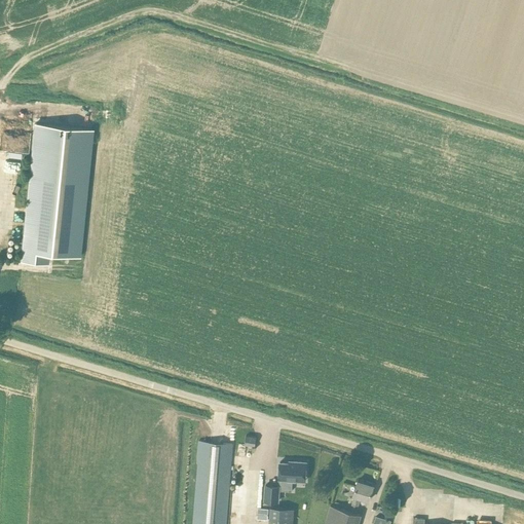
[(34,125),(20,263),(45,265),(46,256),(77,259),(89,131),(34,125)]
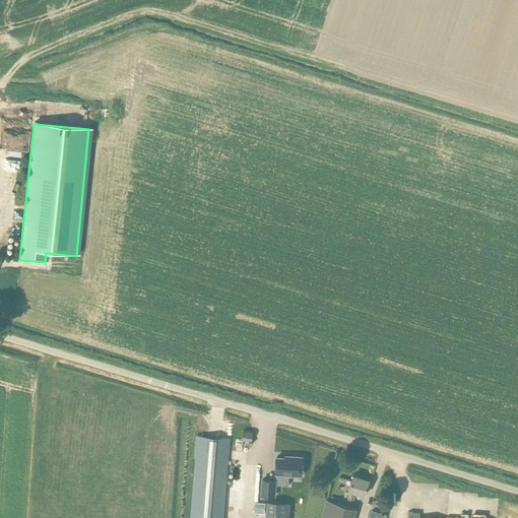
[(250,443),(251,434),(241,433),(240,442),(250,443)]
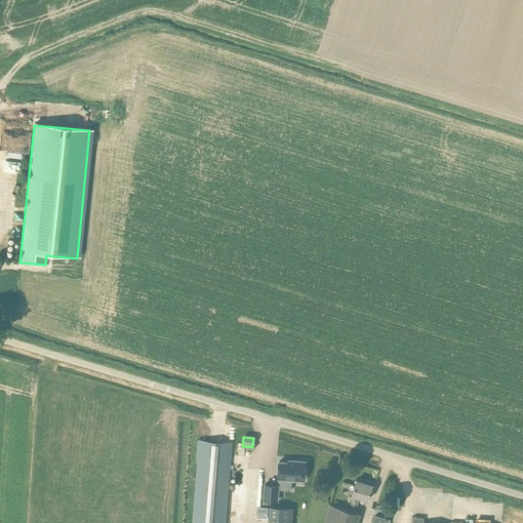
[(277,480),(276,487),(277,487),(277,491),(289,492),(290,481),(290,478),(303,479),(304,464),(290,463),(290,465),(277,464),(276,480),(277,480)]
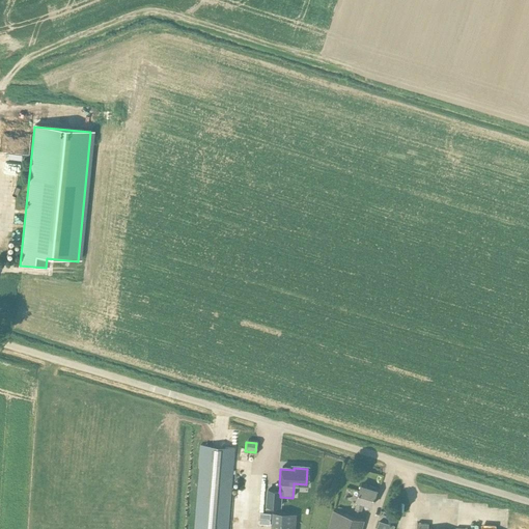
[(198,469),(197,479),(193,528),(225,528),(230,471),(198,469)]
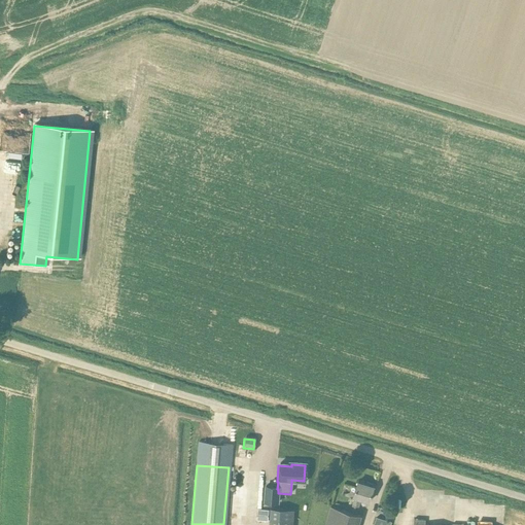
[(357,524),(359,517),(354,515),(359,500),(368,502),(370,497),(373,487),(356,483),(352,498),(353,498),(349,513),(329,508),(324,524),(357,524)]
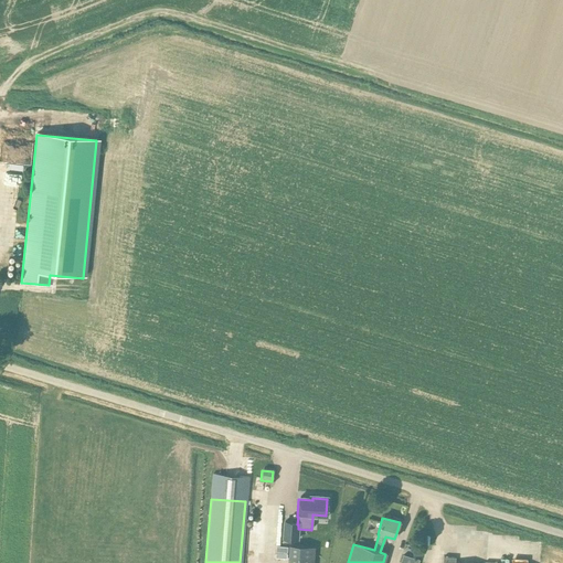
[(283,523),(282,540),(297,541),(298,529),(298,524),(297,524),(283,523)]
